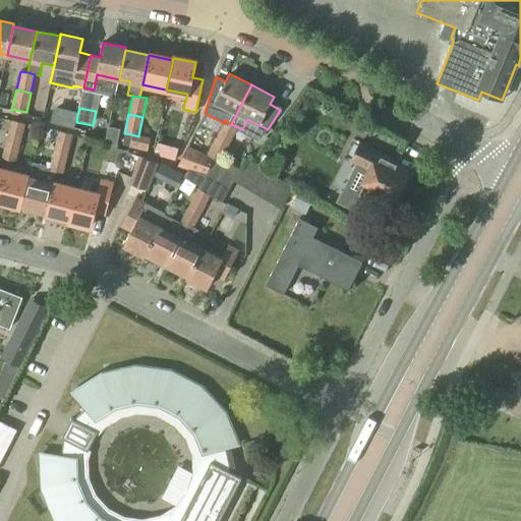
[(20,143),(25,124),(10,120),(6,139),(20,143)]
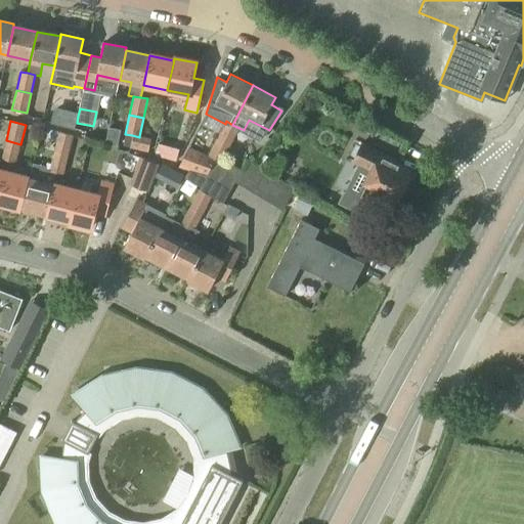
[(239,128),(232,125),(226,121),(225,124),(217,138),(230,145),(239,128)]
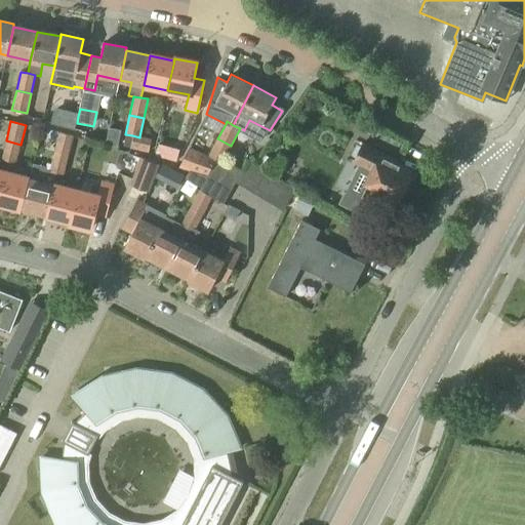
[(108,128),(105,144),(117,147),(120,130),(108,128)]
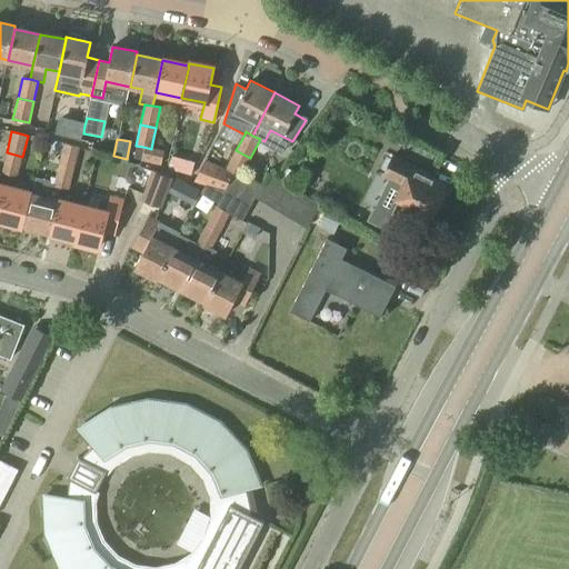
[(75,169),(80,148),(63,143),(58,165),(75,169)]
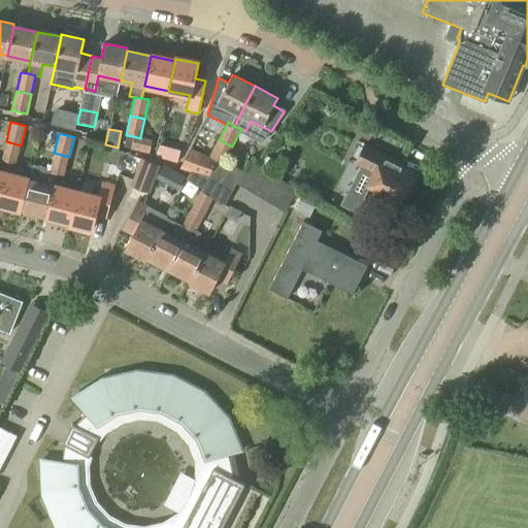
[(140,137),(140,138),(133,136),(131,147),(131,149),(149,154),(152,140),(140,137)]
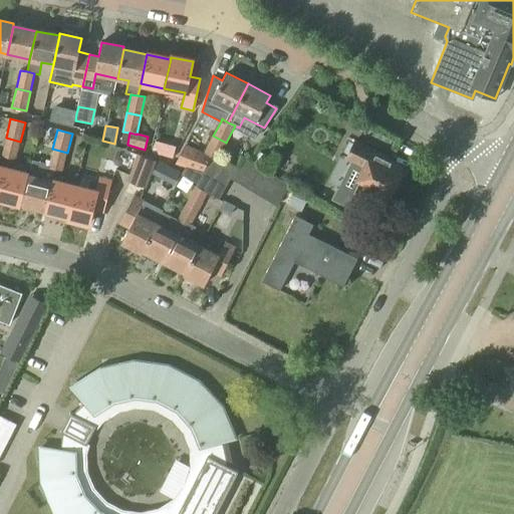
[(224,147),(226,143),(213,136),(204,153),(211,158),(224,162),(230,151),(224,147)]
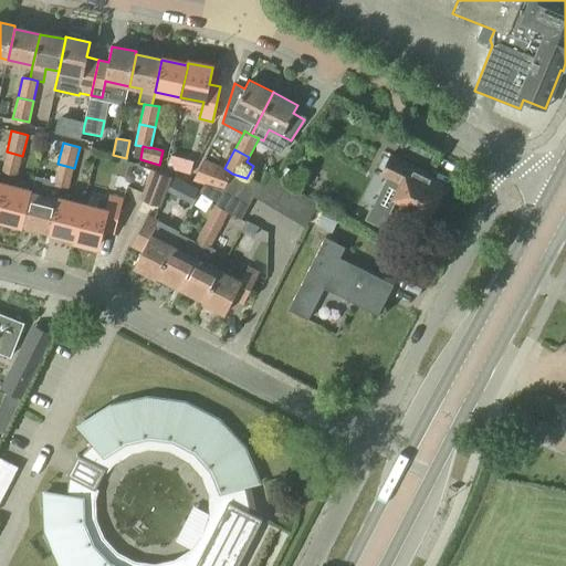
[(17,177),(22,156),(7,152),(1,173),(17,177)]
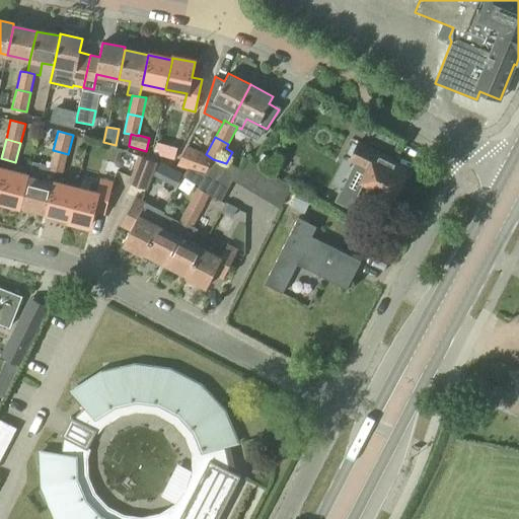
[(393,197),(406,171),(390,163),(392,159),(357,142),(348,160),(367,169),(361,180),(393,197)]
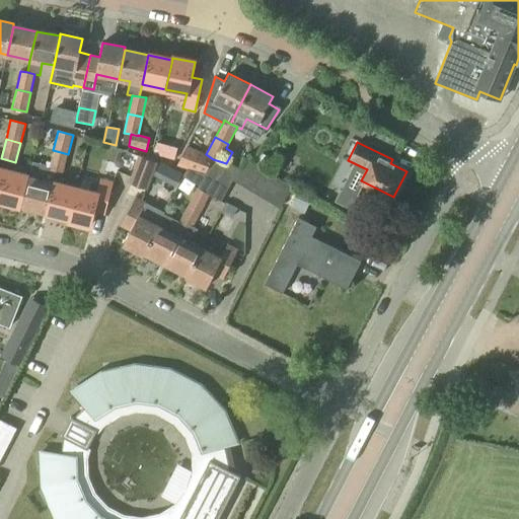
[(200,153),(187,146),(179,162),(177,167),(188,169),(193,170),(200,153)]
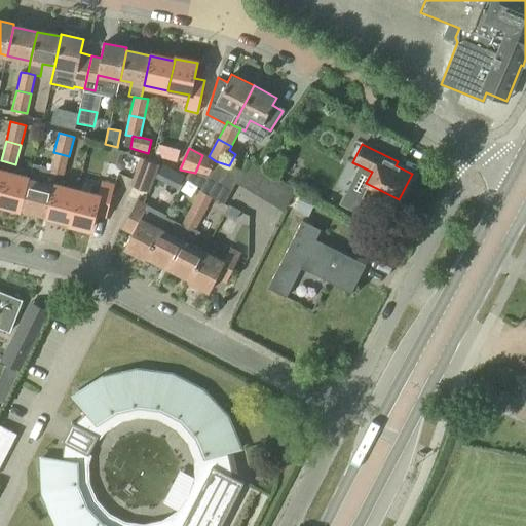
[(64,176),(69,156),(53,152),(48,172),(57,174),(64,176)]
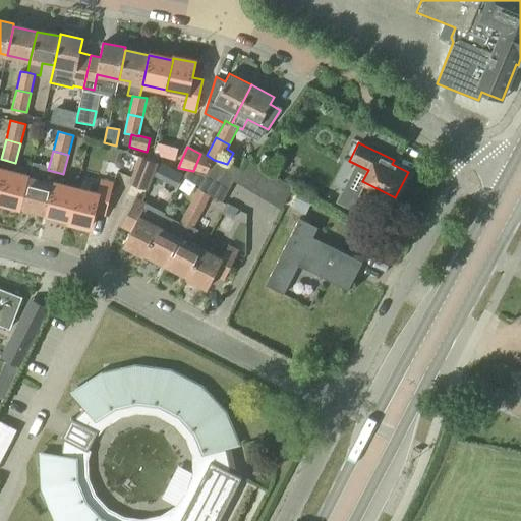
[(138,156),(130,177),(130,178),(128,183),(148,191),(158,163),(138,156)]
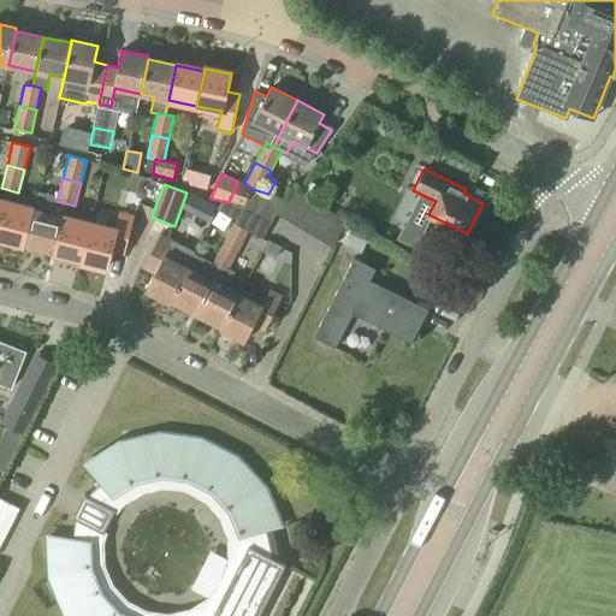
[(284,203),(268,194),(253,189),(243,207),(242,206),(241,209),(247,212),(271,225),(277,215),(284,203)]
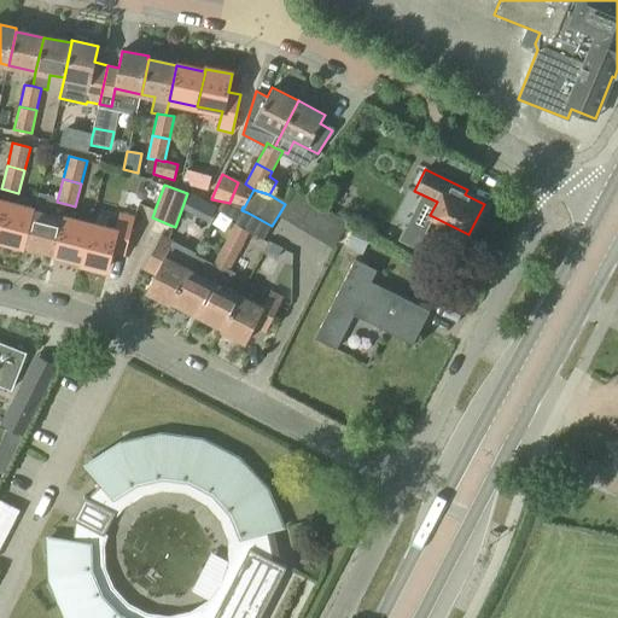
[(285,204),(278,216),(333,249),(349,223),(293,190),(285,204)]
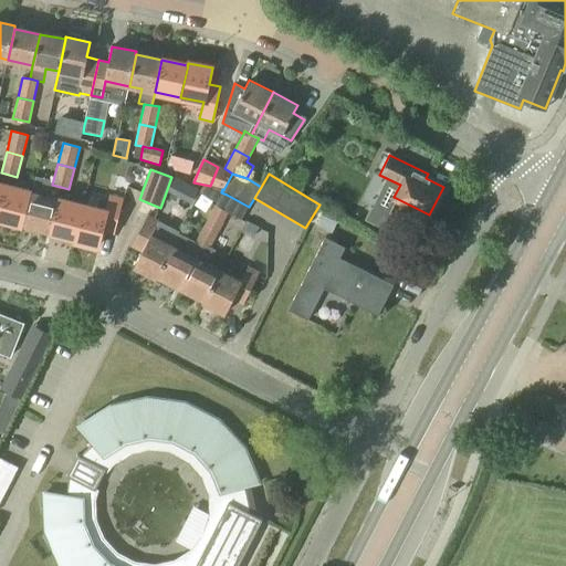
[(61,187),(52,185),(49,184),(45,197),(32,194),(23,224),(50,231),(58,199),(61,187)]
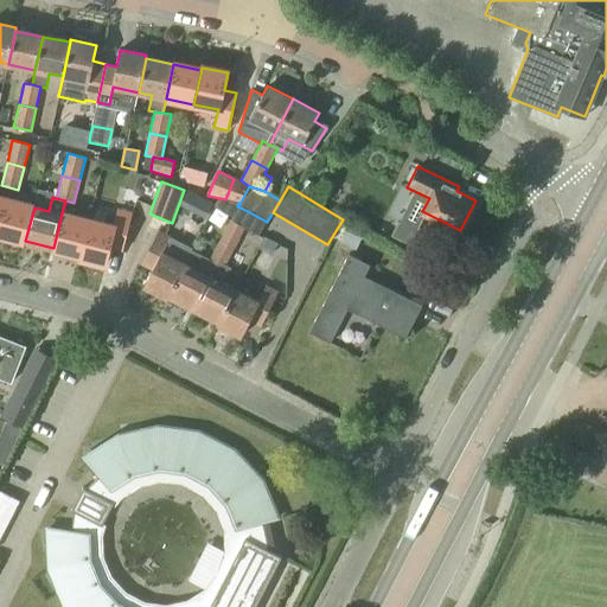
[(237,206),(238,203),(225,199),(219,198),(213,208),(232,216),(230,221),(219,241),(235,248),(241,238),(243,228),(236,224),(243,209),(237,206)]
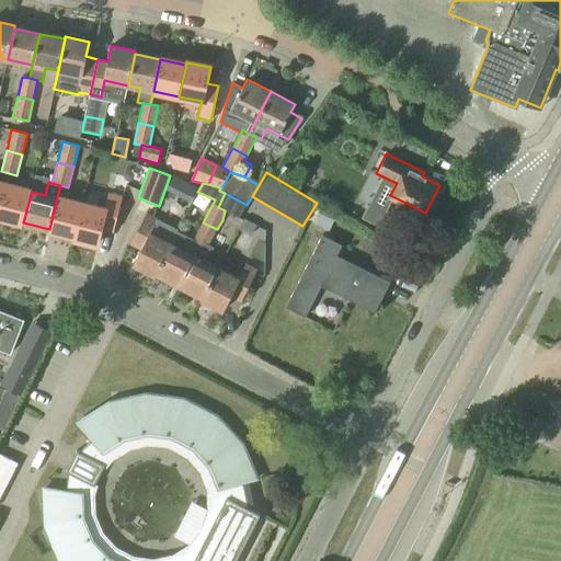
[(0,217),(23,222),(32,192),(6,185),(0,208),(0,217)]
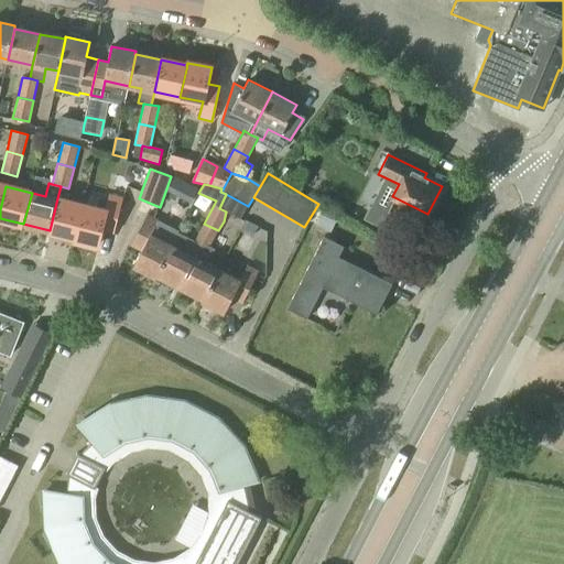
[(240,219),(248,206),(226,194),(219,208),(226,212),(240,219)]
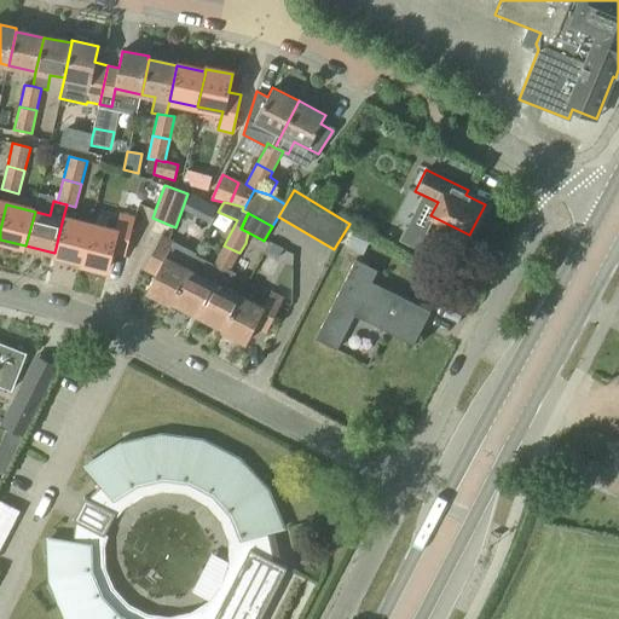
[(91,225),(82,260),(81,262),(108,268),(111,254),(123,256),(133,218),(120,214),(115,231),(91,225)]
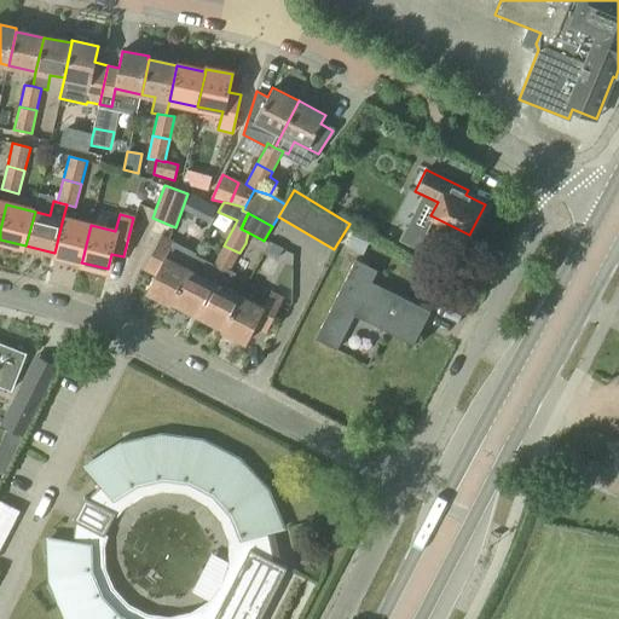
[(82,260),(91,225),(63,218),(55,253),(82,260)]
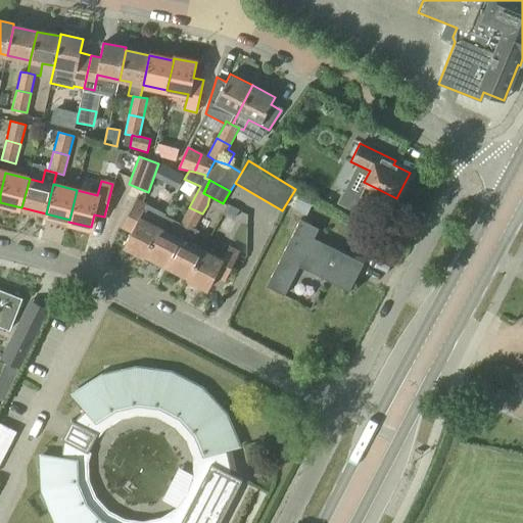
[(145,254),(159,227),(165,217),(167,215),(147,204),(136,198),(121,229),(130,233),(124,245),(144,255),(145,254)]
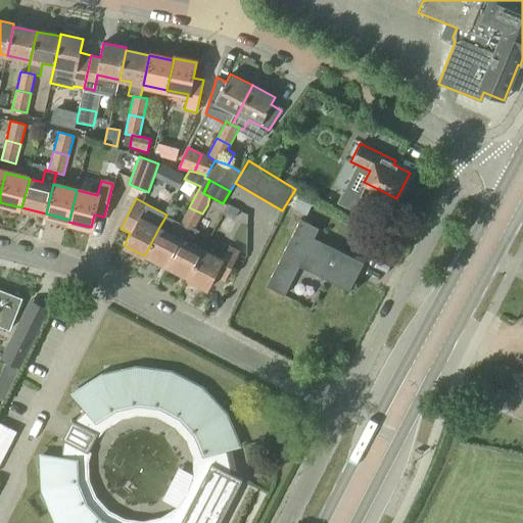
[(311,206),(296,199),(291,208),(306,216),(311,206)]
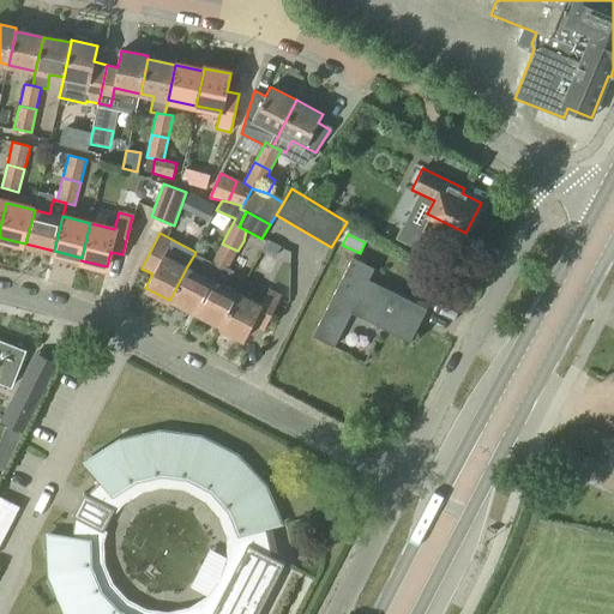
[(264,240),(259,250),(262,250),(260,252),(275,259),(281,247),(266,240),(266,241),(264,240)]
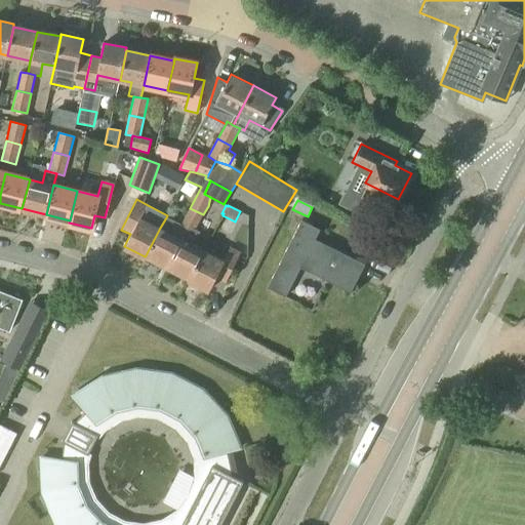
[(195,230),(203,214),(190,208),(182,225),(188,228),(168,267),(189,277),(203,250),(194,245),(200,233),(195,230)]
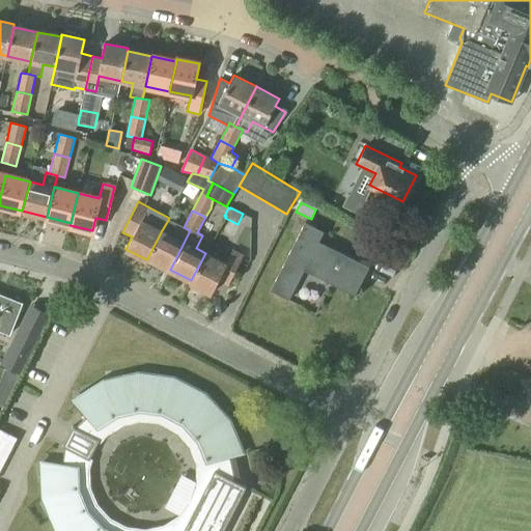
[(354,295),(368,266),(318,241),(324,231),(305,221),(270,289),(288,299),(304,269),(354,295)]
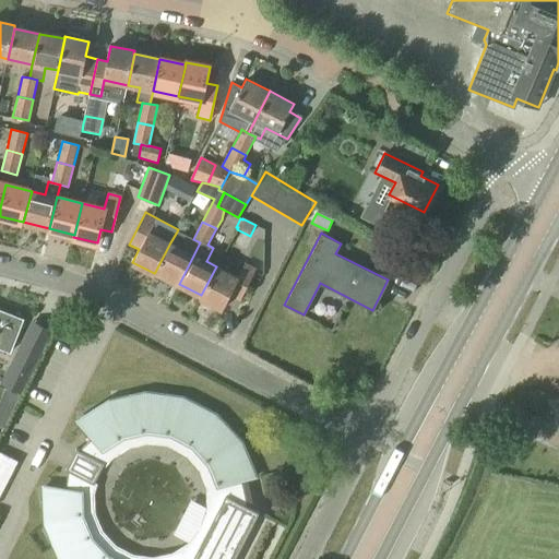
[(200,242),(193,239),(188,237),(182,249),(170,242),(155,272),(179,284),(200,242)]
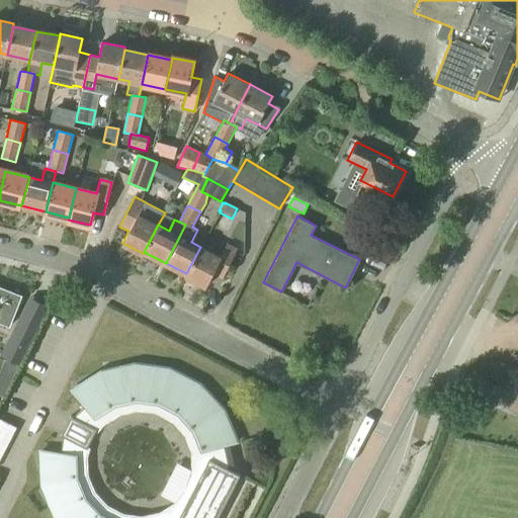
[(200,247),(186,273),(187,273),(186,275),(205,286),(212,274),(222,279),(238,250),(227,244),(220,257),(200,247)]
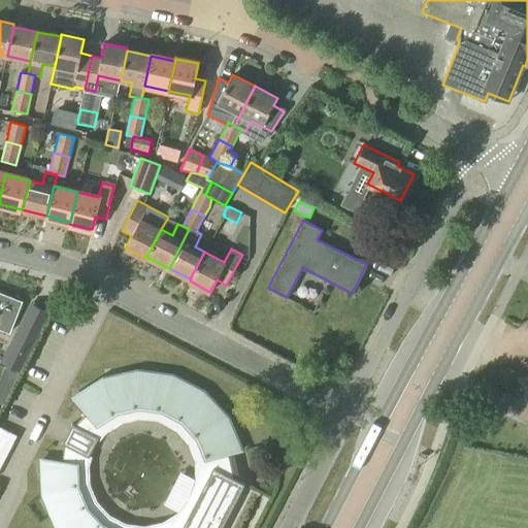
[(0,329),(7,332),(12,318),(10,318),(18,300),(0,292),(0,329)]
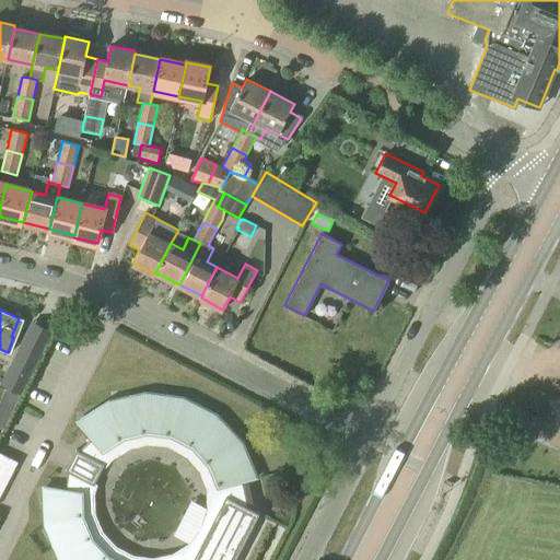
[(23,387),(54,327),(39,319),(15,368),(22,371),(15,384),(23,387)]
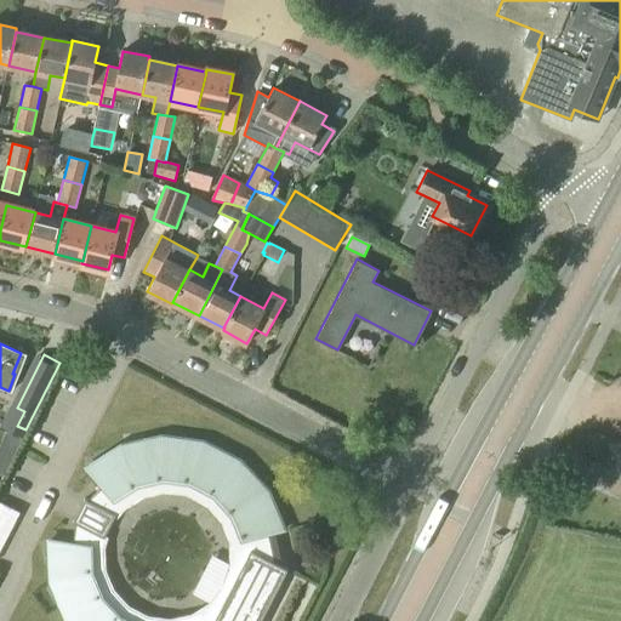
[(70,368),(74,360),(66,355),(62,364),(70,368)]
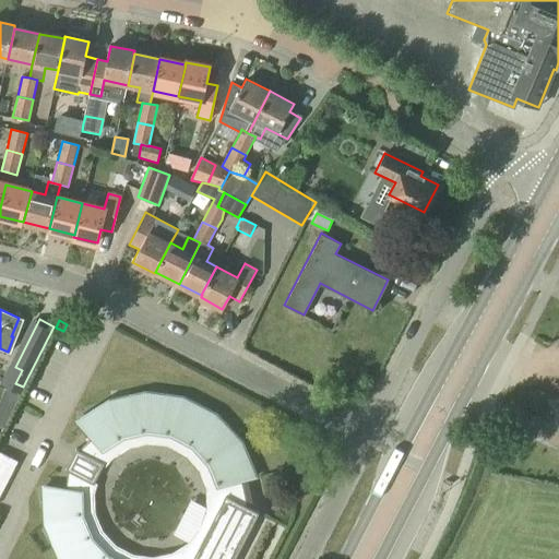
[(230,429),(225,432),(215,417),(201,406),(198,412),(182,400),(166,394),(164,401),(146,395),(129,396),(129,402),(110,403),(94,409),(96,415),(78,424),(86,443),(79,451),(76,449),(66,471),(68,472),(66,489),(45,486),(49,507),(44,508),(47,525),(58,540),(52,544),(62,558),(61,558),(235,558),(259,513),(247,507),(241,482),(253,478),(249,461),(244,462),(239,444),(230,429)]
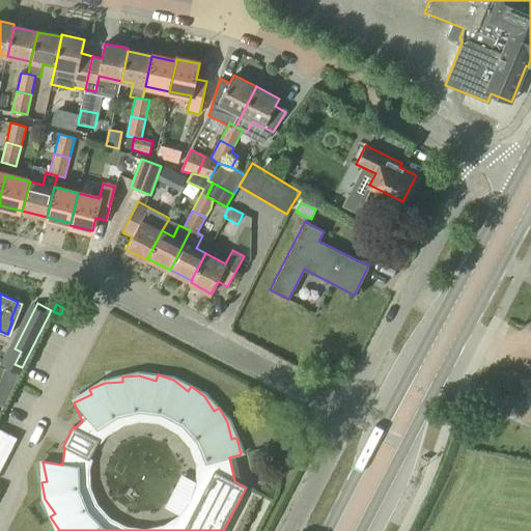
[(10,391),(0,386),(0,404),(2,407),(10,391)]
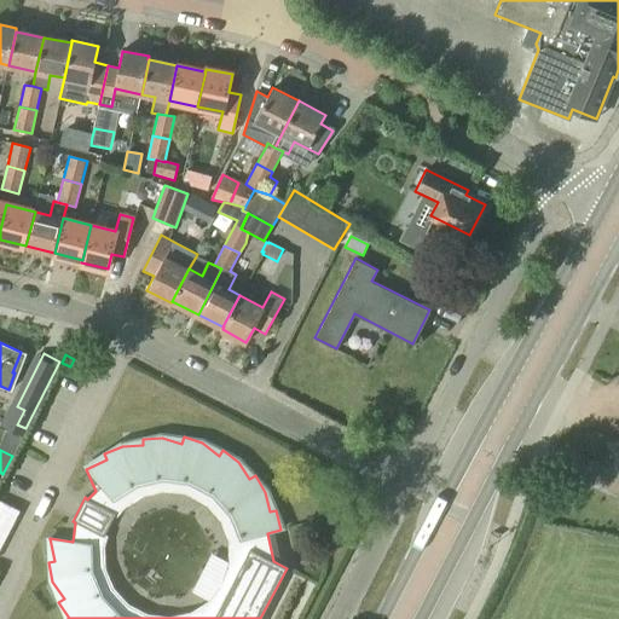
[(0,549),(16,519),(19,512),(0,501),(0,549)]
